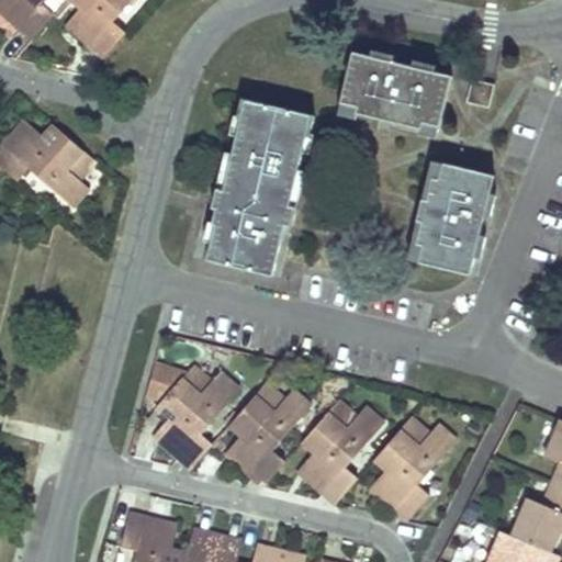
[(13,0),(2,0),(0,3),(0,14),(19,31),(25,22),(9,7),(13,0)]
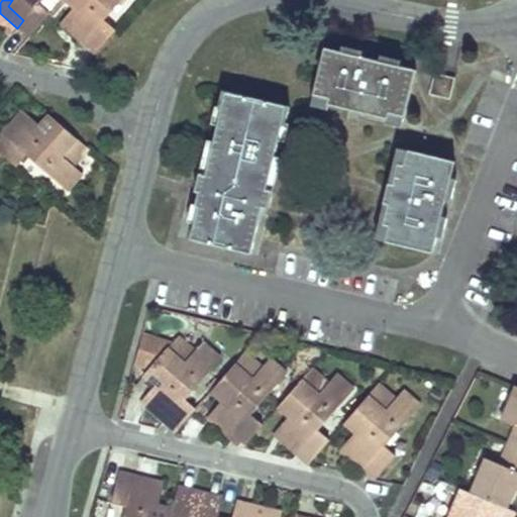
[(49,15),(43,10),(38,5),(35,2),(36,0),(12,0),(8,6),(23,20),(17,28),(29,38),(49,15)]
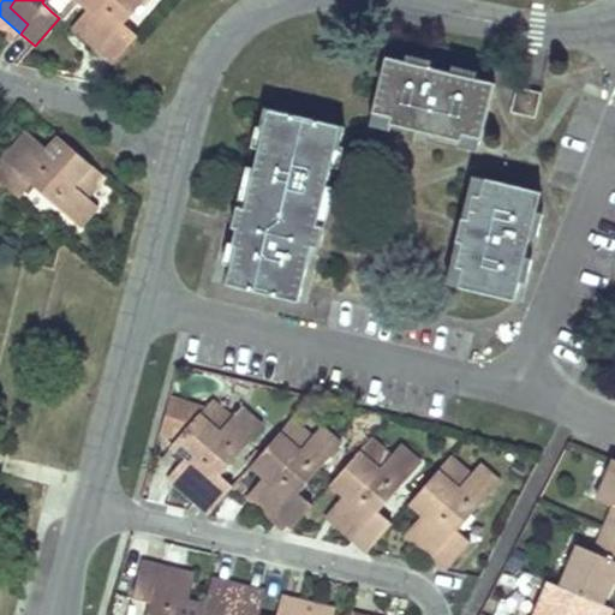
[(75,0),(43,0),(42,3),(46,6),(52,12),(59,18),(75,0)]
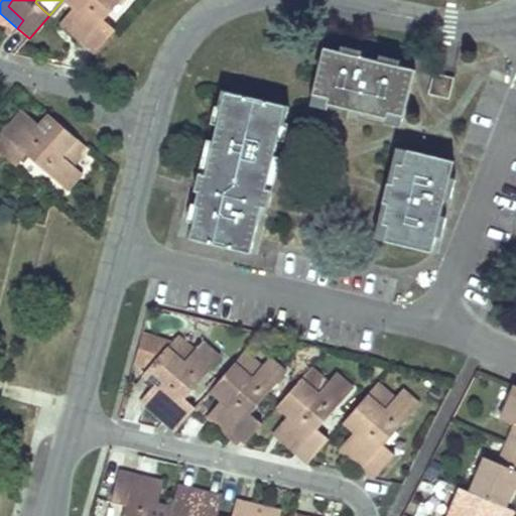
[(115,32),(109,27),(104,22),(101,19),(108,10),(112,13),(123,0),(65,0),(76,9),(82,13),(73,24),(89,37),(83,45),(94,55),(115,32)]
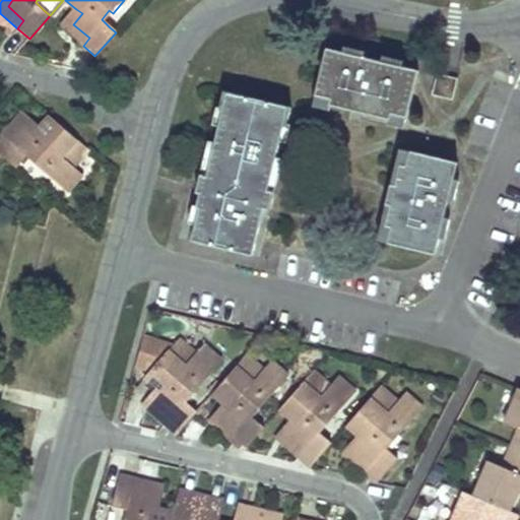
[(82,13),(76,9),(61,27),(83,46),(89,38),(73,24),(82,13)]
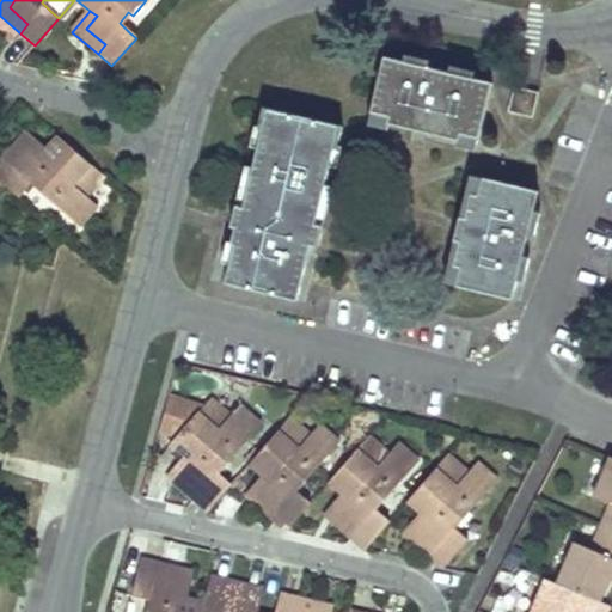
[(123,26),(133,16),(128,12),(120,23),(123,26)]
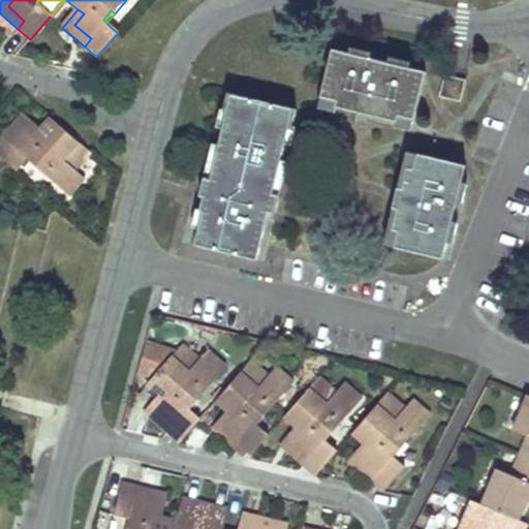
[(349,53),(371,58),(373,52),(351,47),(349,53)]
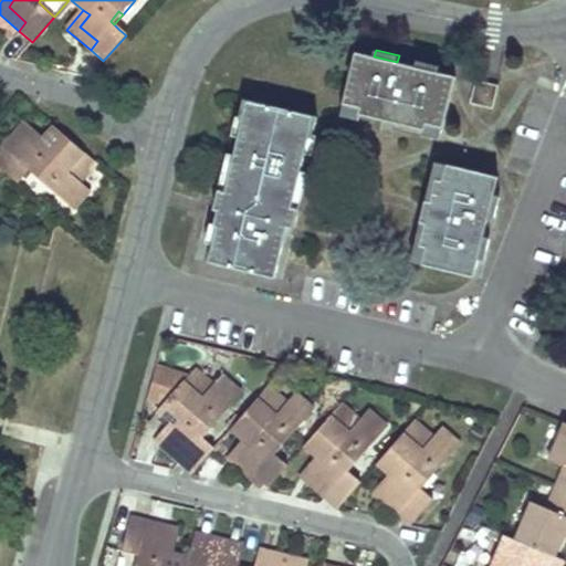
[(439,73),(416,66),(406,64),(397,62),(374,56),(356,52),(343,111),(442,135),(457,76),(439,73)]
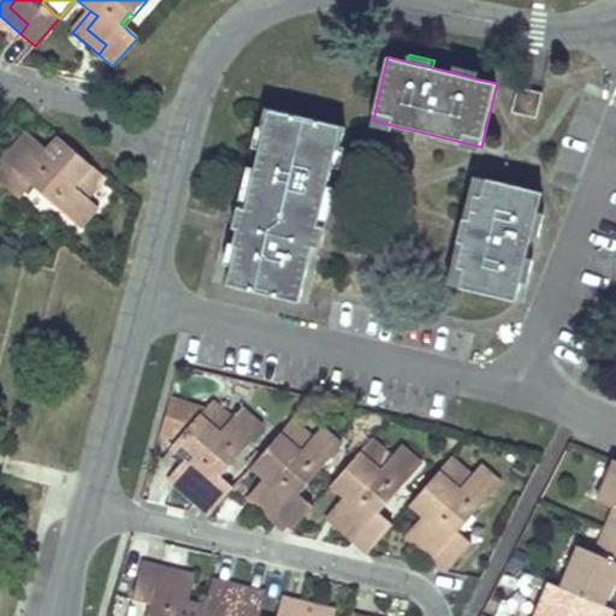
[(480,72),(455,66),(452,72),(478,80),(480,72)]
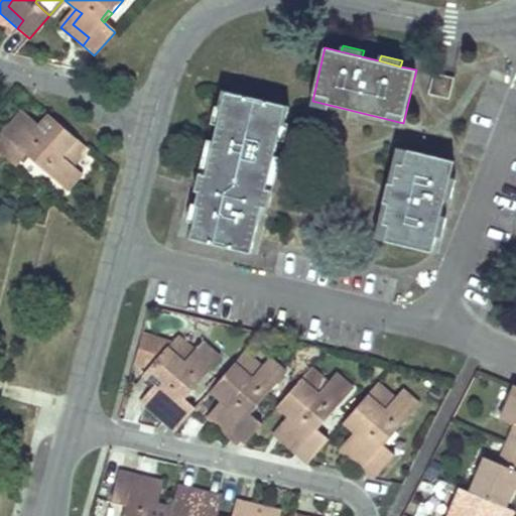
[(430,94),(439,97),(449,99),(454,79),(435,76),(430,94)]
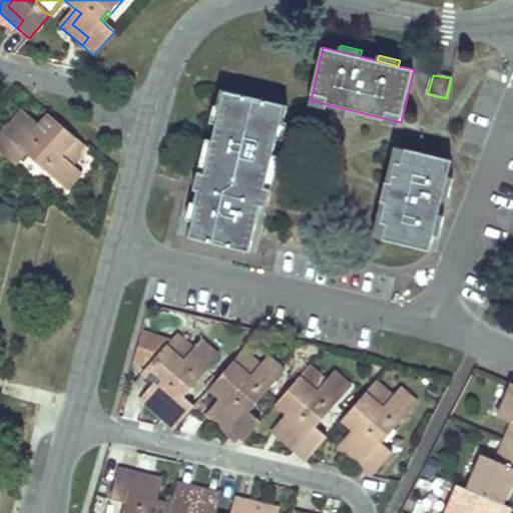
[(197,189),(193,204),(196,204),(192,220),(188,236),(250,251),(253,235),(258,220),(251,218),(255,203),(262,205),(268,207),(272,189),(266,187),(274,155),(279,138),(275,136),(278,122),(284,124),(284,123),(288,106),(222,89),(217,107),(223,108),(219,123),(217,122),(212,139),(205,173),(198,171),(194,188),(197,189)]
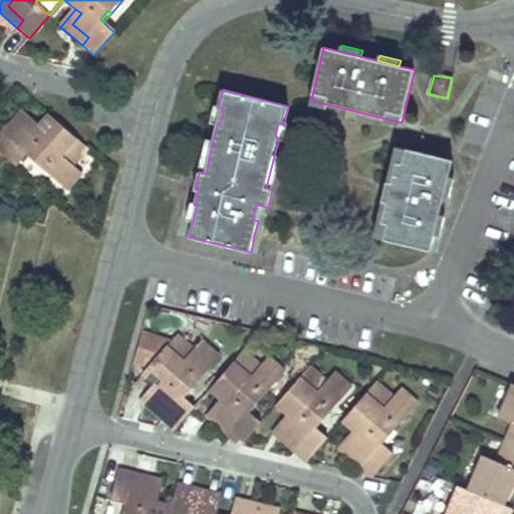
[(211,121),(218,122),(220,123),(224,108),(218,107),(215,106),(211,121)]
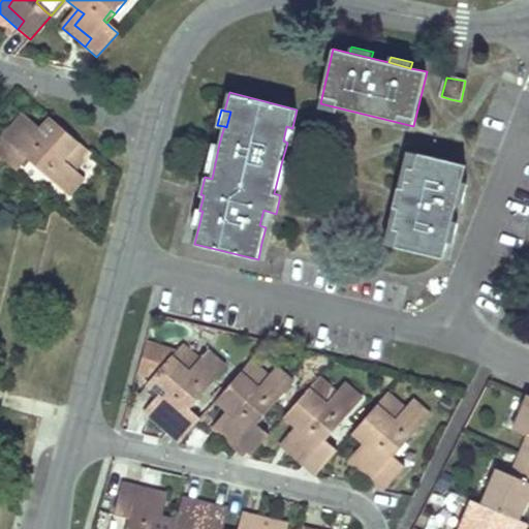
[(25,128),(35,136),(39,131),(22,116),(3,137),(10,144),(25,128)]
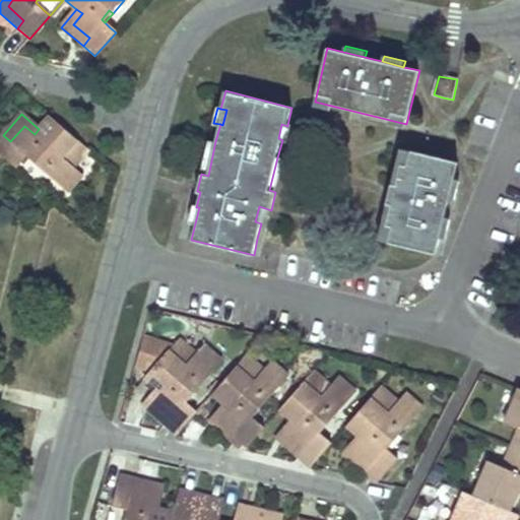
[(38,159),(35,164),(69,193),(83,177),(74,169),(89,150),(50,116),(39,129),(35,134),(24,126),(10,141),(3,135),(0,137),(0,153),(16,169),(26,156),(29,153),(38,159)]
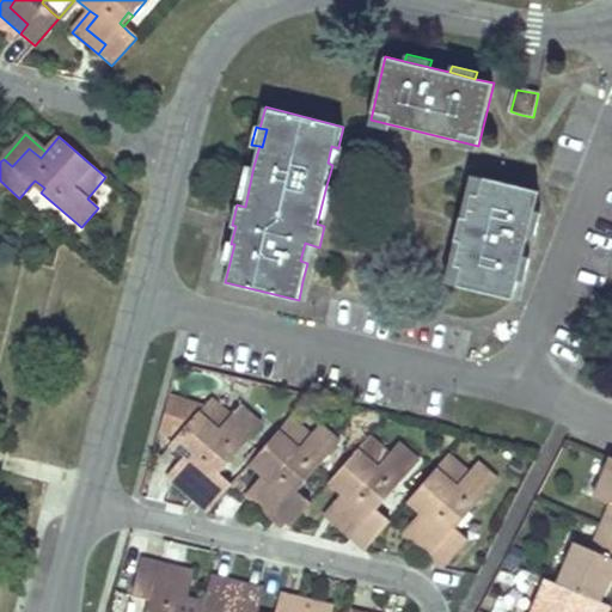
[(340,166),(343,148),(338,147),(338,148),(331,146),(328,163),(332,165),(340,166)]
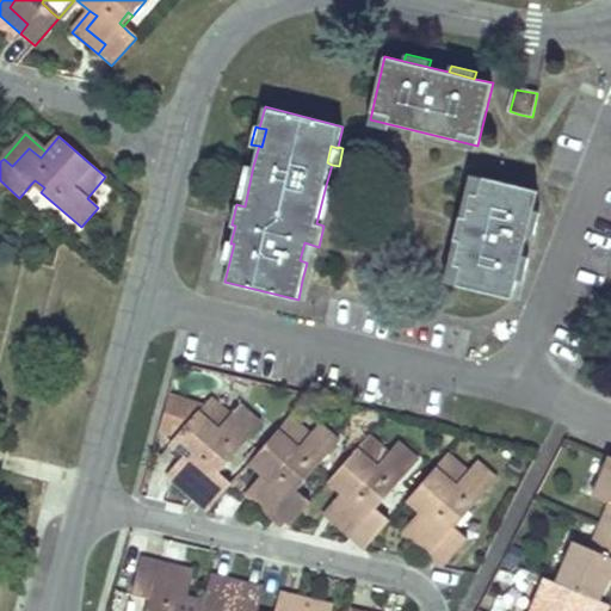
[(253,166),(246,165),(236,204),(245,207),(253,166)]
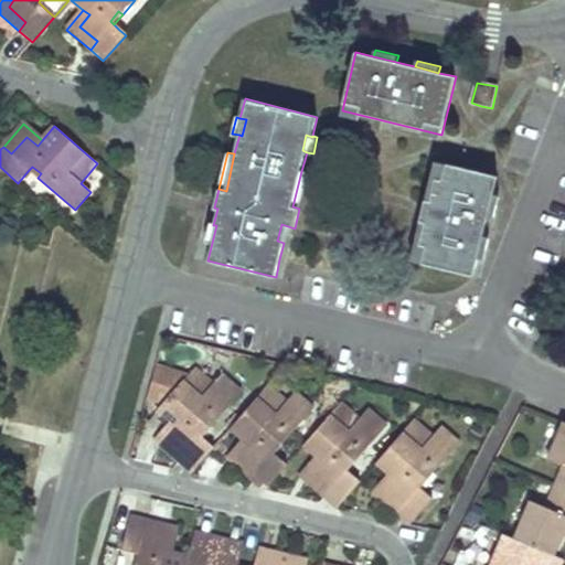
[(415,262),(473,276),(478,258),(483,236),(486,224),(488,216),(493,193),(497,183),(499,177),(439,162),(430,201),(425,200),(419,222),(425,224),(415,262)]
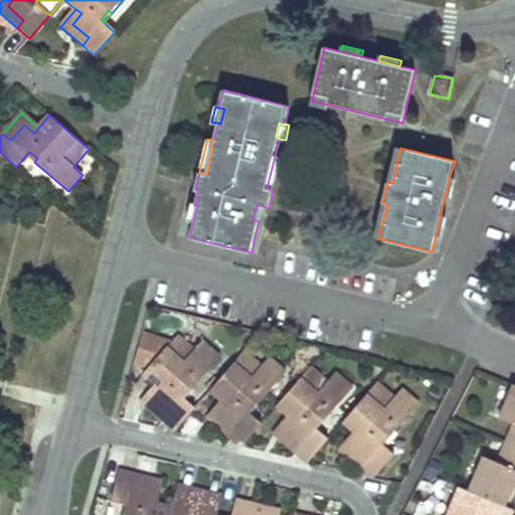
[(29,152),(26,155),(34,162),(37,158),(29,152)]
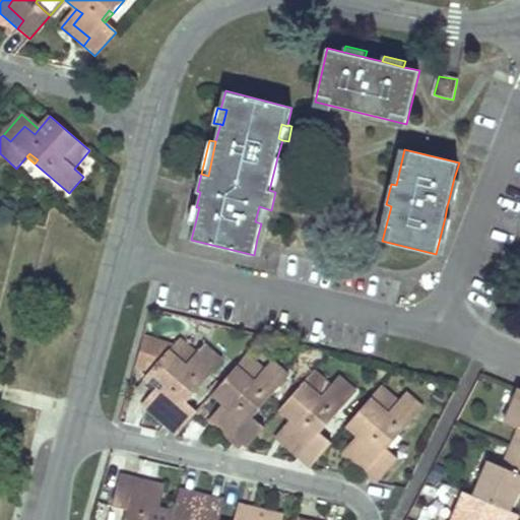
[(269,190),(275,192),(283,159),(277,157),(269,190)]
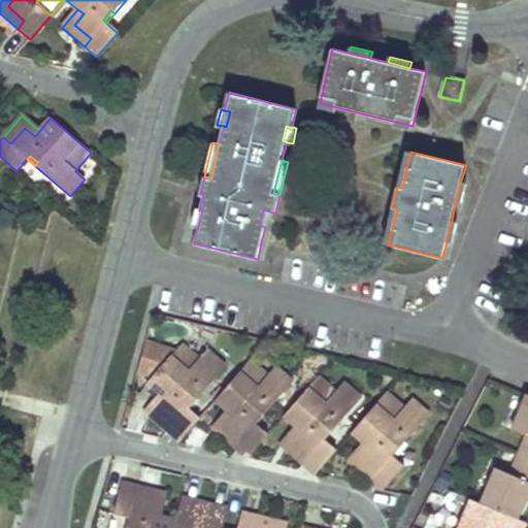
[(456,202),(461,204),(467,183),(461,180),(456,202)]
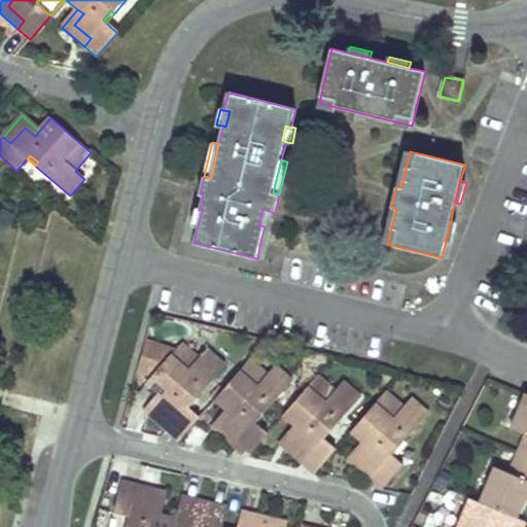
[(196,209),(191,225),(198,226),(202,210),(199,210),(196,209)]
